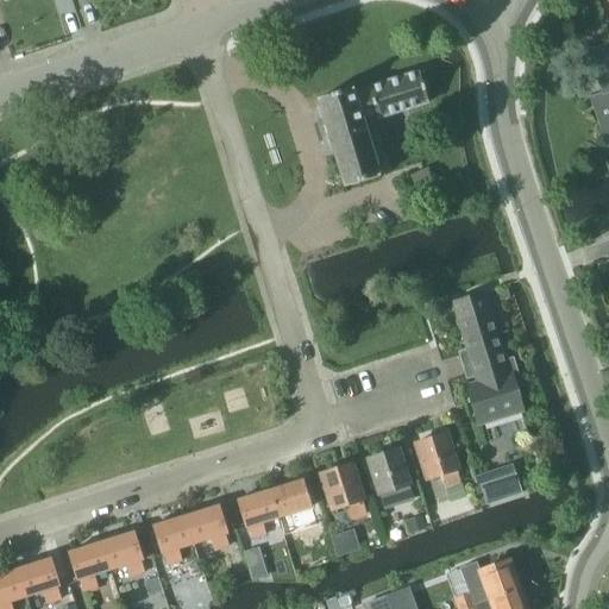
[(608,44),(588,52),(602,94),(590,99),(604,140),(608,139),(608,44)]
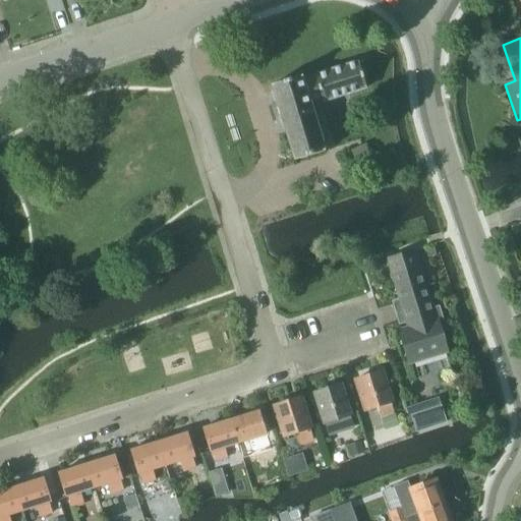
[(310,107),(366,90),(358,63),(302,80),(301,77),(272,87),(295,162),(325,153),(310,107)]
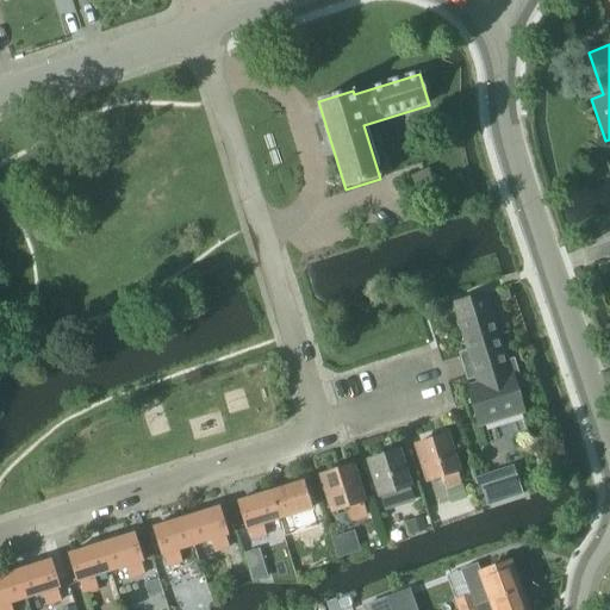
[(485,293),(453,304),(466,347),(478,386),(467,388),(478,425),(523,411),(517,390),(522,388),(512,360),(506,362),(496,330),(491,313),(490,311),(485,293)]
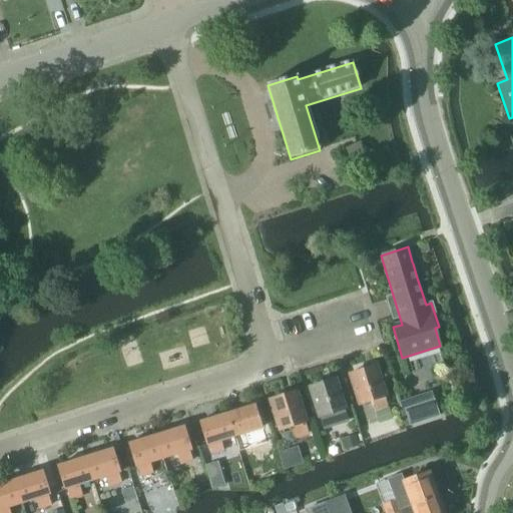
[(387,409),(384,398),(385,397),(376,366),(350,374),(360,405),(371,402),(375,413),(387,409)]
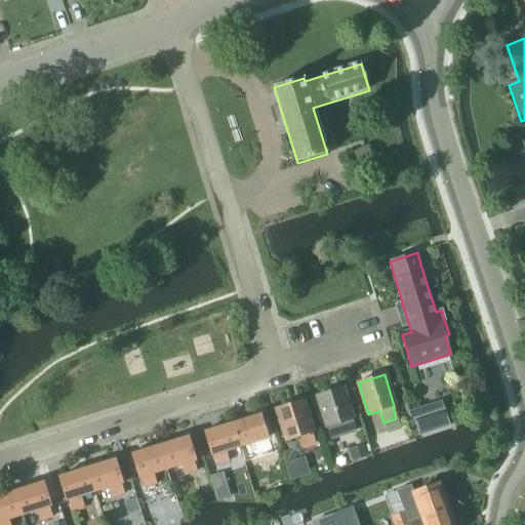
[(327,427),(353,418),(342,388),(317,396),(327,427)]
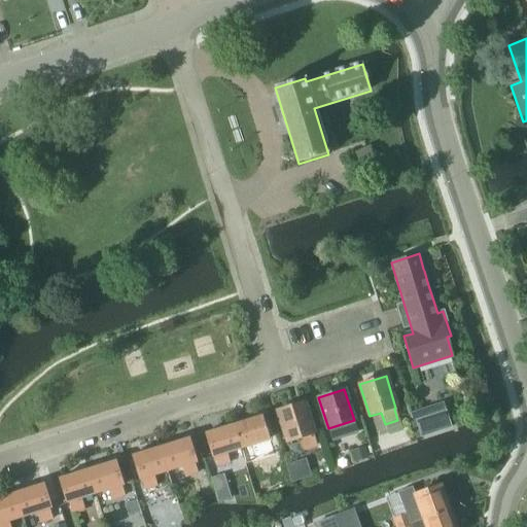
[(304,402),(277,411),(287,442),(299,438),(303,450),(315,446),(312,434),(313,433),(304,402)]
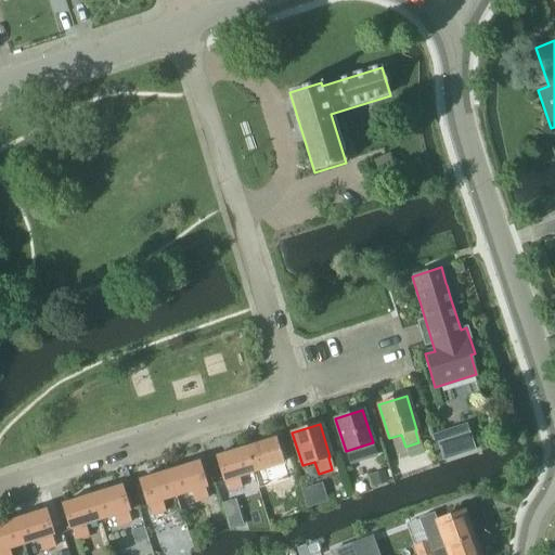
[(468,435),(438,444),(442,461),(474,451),(468,435)]
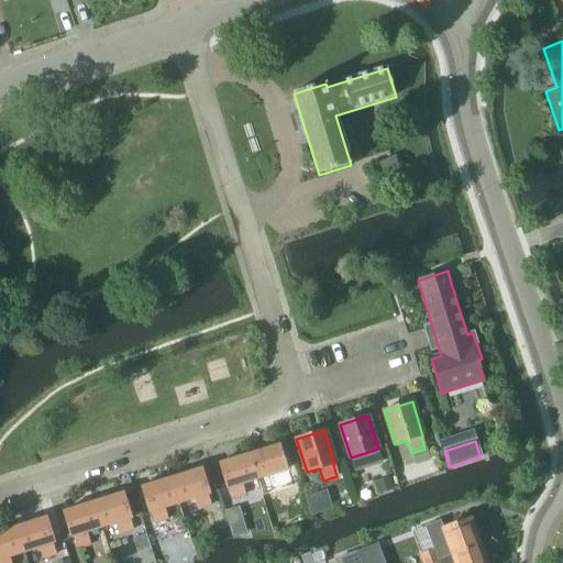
[(279,443),(249,453),(257,478),(271,474),(275,487),(288,483),(284,470),(288,468),(279,443)]
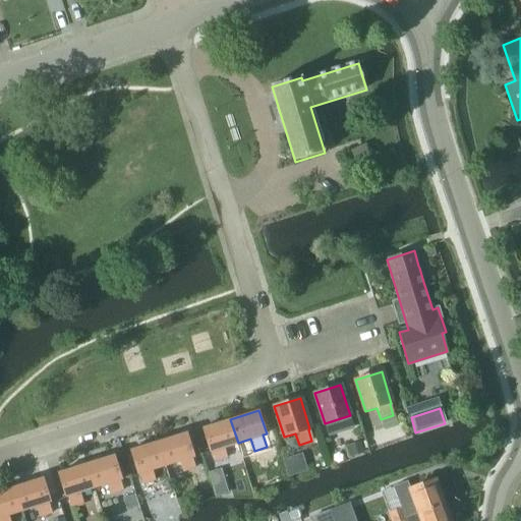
[(230,419),(201,428),(210,452),(214,463),(227,459),(223,448),(238,443),(230,419)]
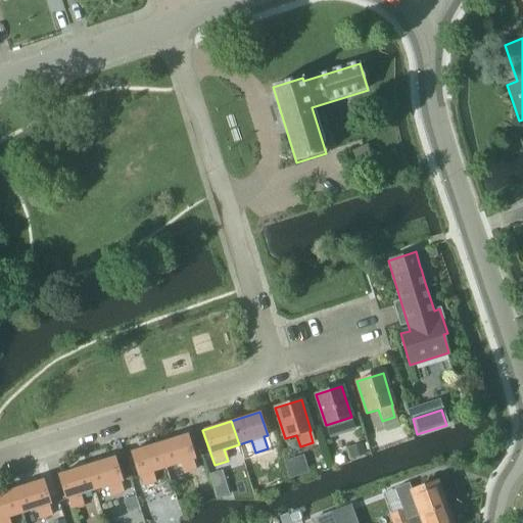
[(188,435),(159,443),(167,468),(179,464),(183,475),(196,471),(192,460),(195,459),(188,435)]
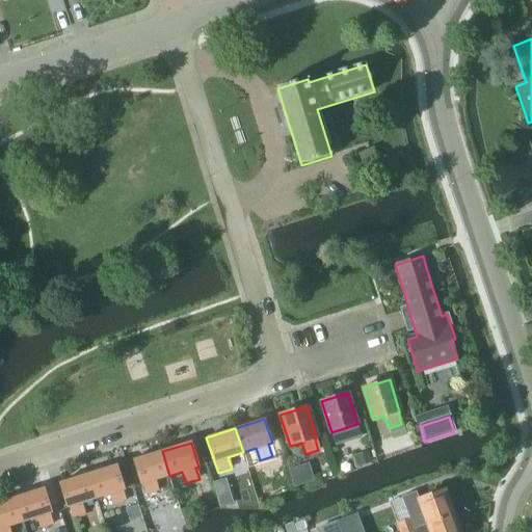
[(162,451),(133,460),(140,484),(141,484),(144,496),(158,491),(155,480),(162,478),(166,476),(168,476),(169,476),(162,451)]
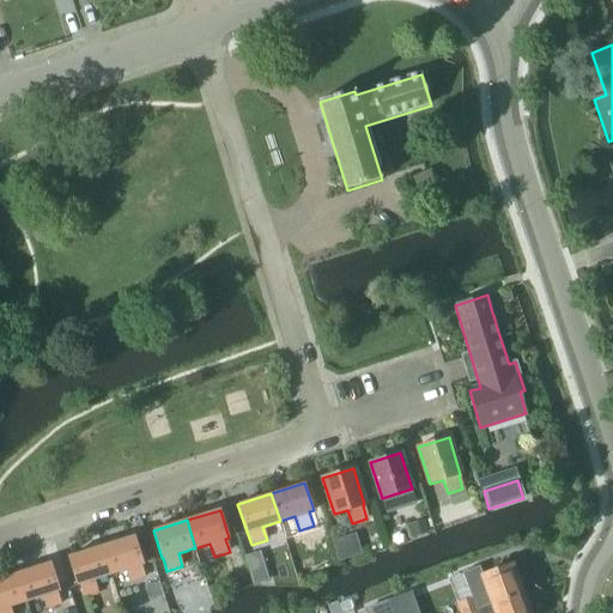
[(135,536),(102,547),(110,575),(125,570),(129,583),(145,578),(140,565),(144,564),(135,536)]
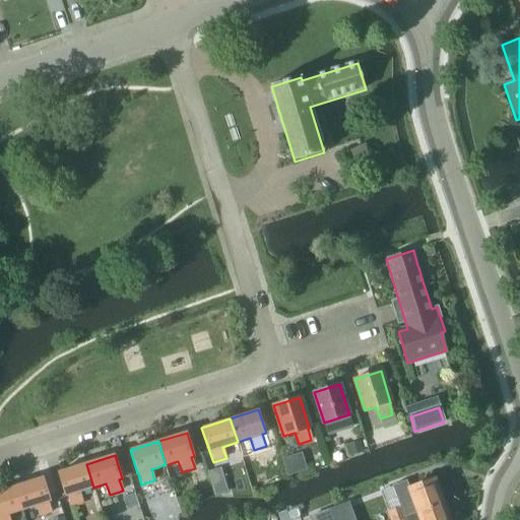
[(86,464),(58,473),(65,497),(66,496),(70,508),(82,504),(79,492),(93,488),(86,464)]
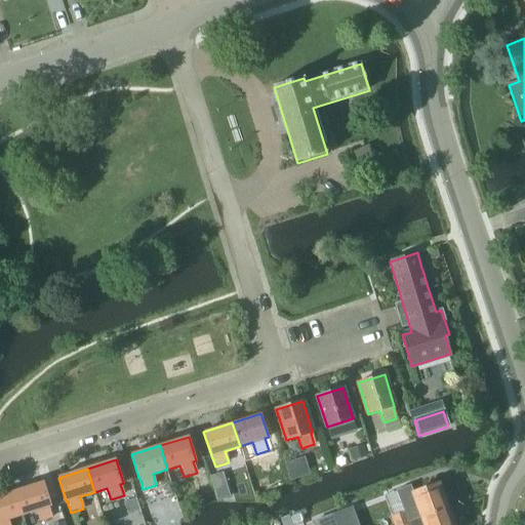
[(201,497),(212,494),(206,474),(195,477),(201,497)]
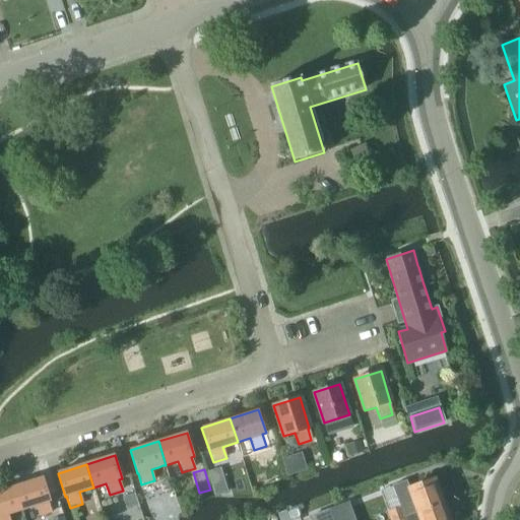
[(44,477),(15,486),(22,510),(35,506),(39,518),(52,514),(48,502),(51,501),(44,477)]
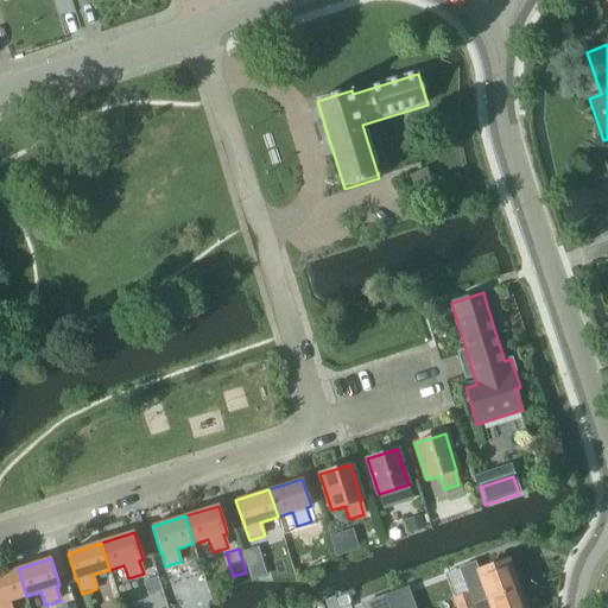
[(474,563),(457,569),(467,594),(470,593),(474,603),(488,599),(518,587),(518,584),(515,574),(513,574),(508,559),(479,570),(477,570),(474,563)]
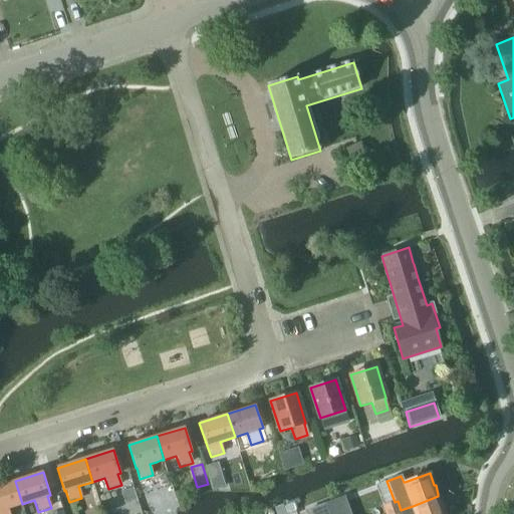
[(15,481),(0,485),(0,513),(9,513),(7,509),(22,504),(15,481)]
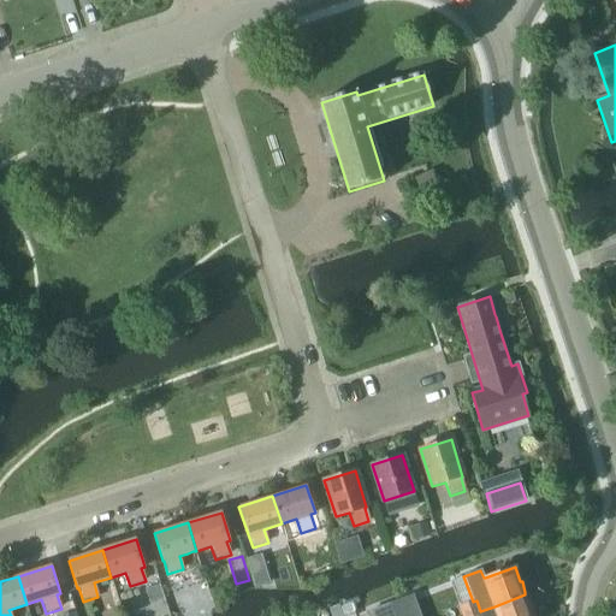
[(533,615),(533,609),(531,609),(525,594),(495,606),(480,611),(467,615),(533,615)]
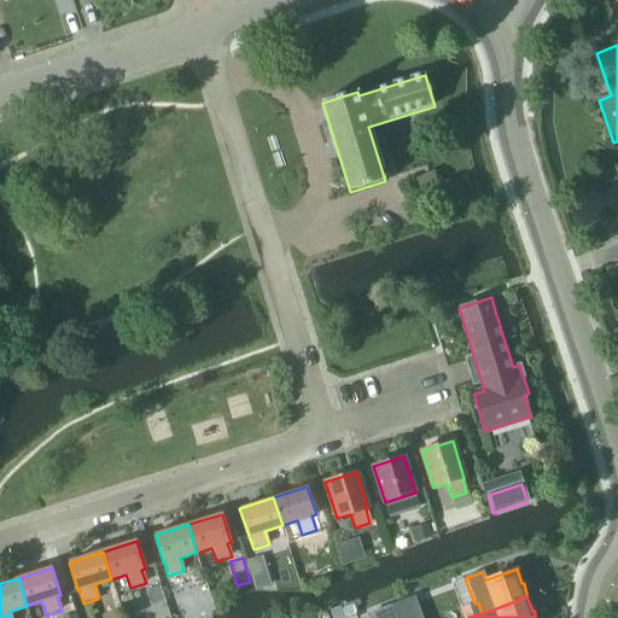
[(369,617),(421,617),(414,599),(369,616),(369,617)]
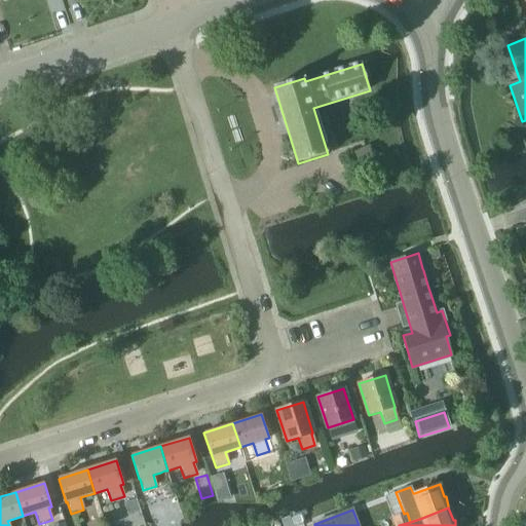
[(404,514),(391,519),(393,525),(399,525),(410,522),(407,513),(404,514)]
